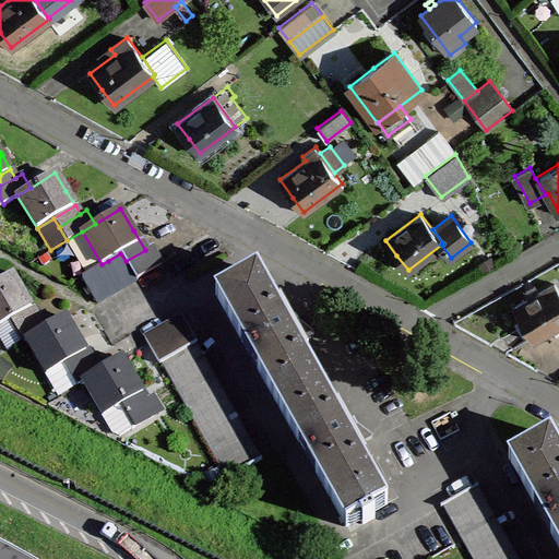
[(126,261),(137,278),(162,263),(152,246),(145,250),(126,261)]
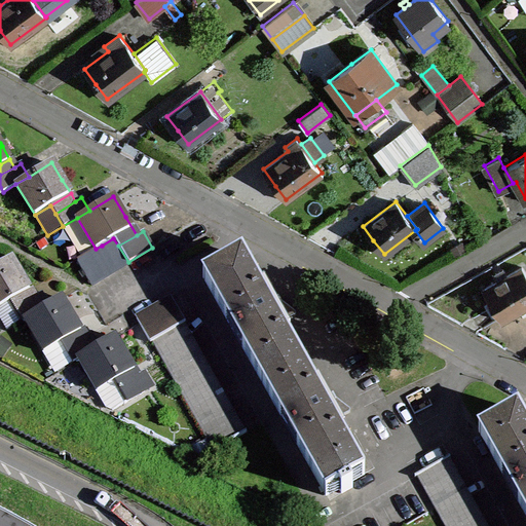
[(102,246),(116,269),(128,262),(118,246),(113,238),(102,246)]
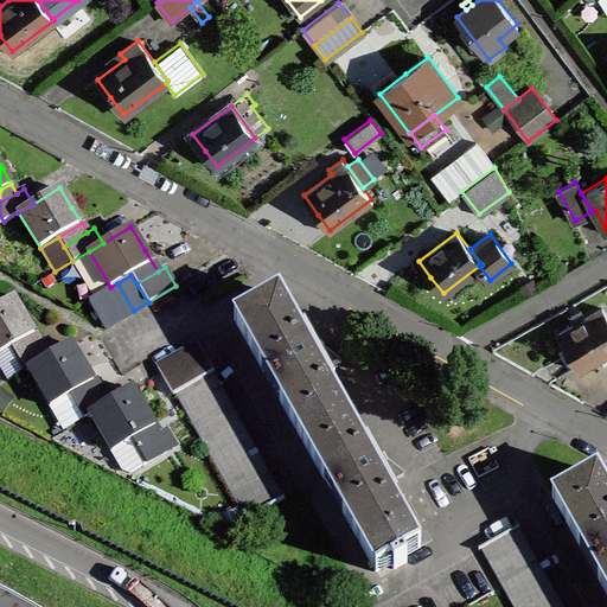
[(110,287),(103,292),(121,319),(134,311),(117,283),(110,287)]
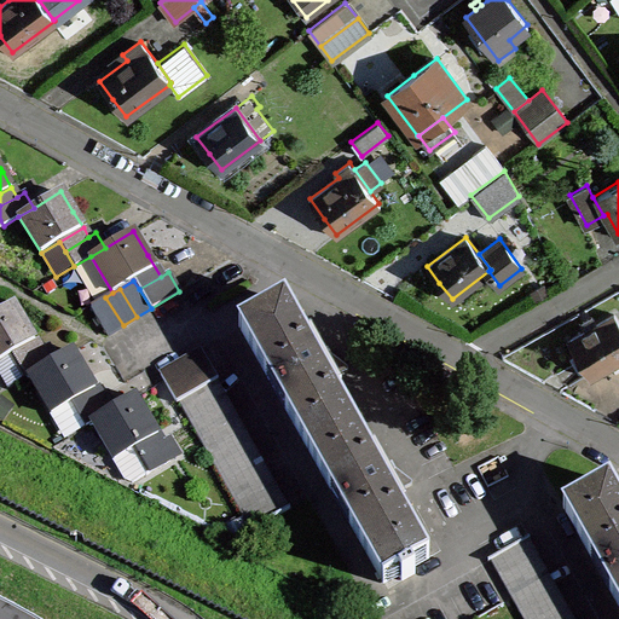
[(105,298),(91,306),(108,335),(123,325),(105,298)]
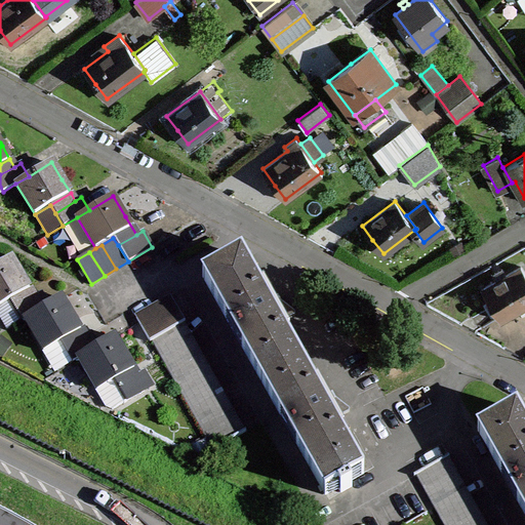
[(204,276),(263,380),(299,359),(284,333),(288,331),(281,318),(271,300),(264,286),(259,289),(241,255),(204,276)]
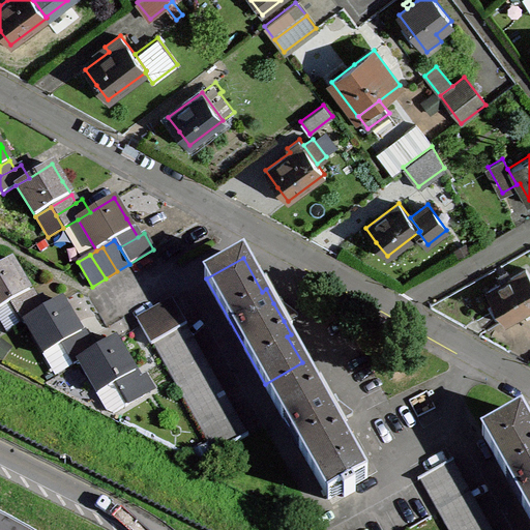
[(0,266),(0,308),(9,303),(30,291),(23,278),(11,260),(0,266)]
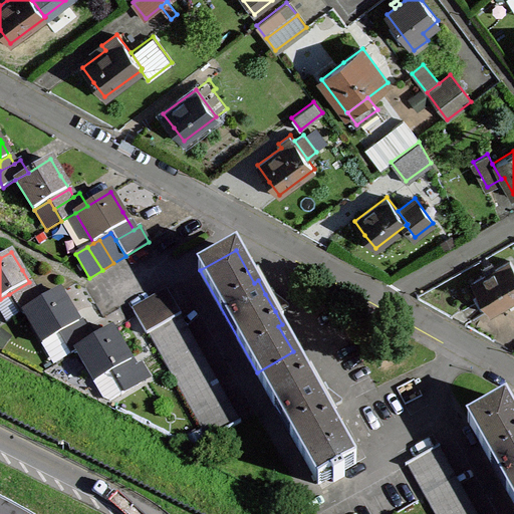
[(513,266),(510,259),(496,267),(486,273),(472,281),(482,299),(490,313),(513,298),(513,266)]
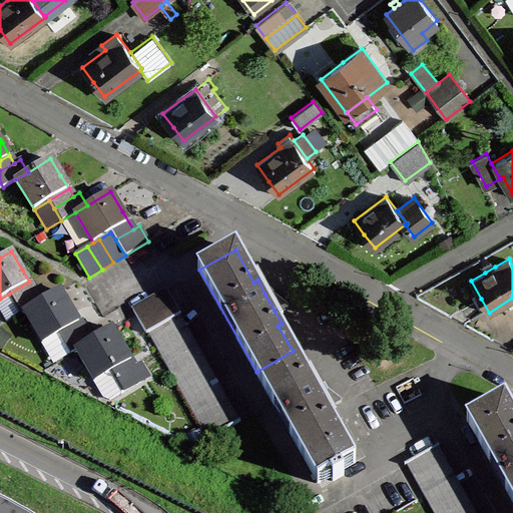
[(485,273),(495,267),(492,262),(482,268),(485,273)]
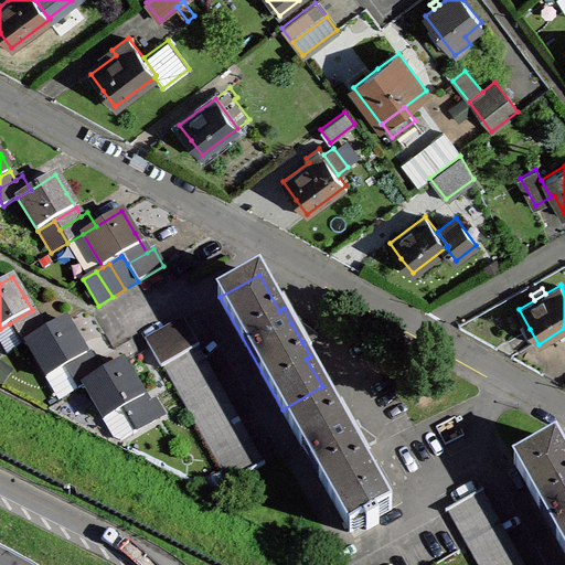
[(38,319),(32,310),(10,323),(16,332),(38,319)]
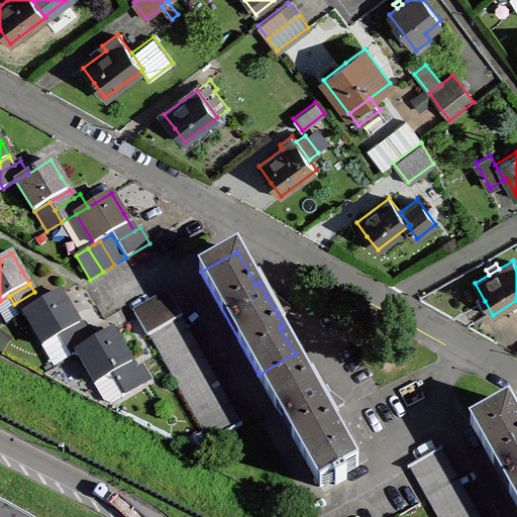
[(21,315),(22,316),(25,315),(47,301),(40,288),(34,292),(14,304),(21,315)]
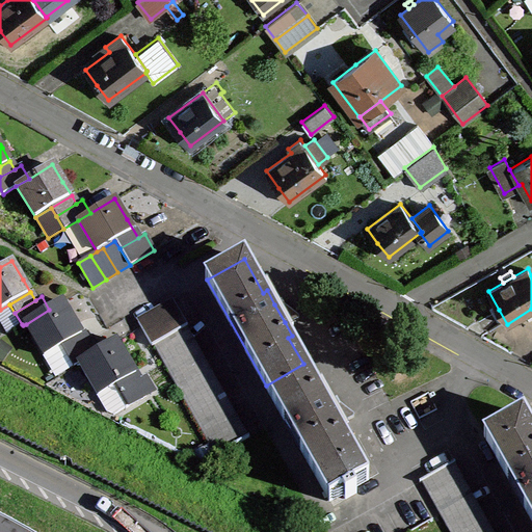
[(281,300),(274,304),(285,322),(295,316),(290,311),(284,306),(285,304),(282,299),(281,300)]
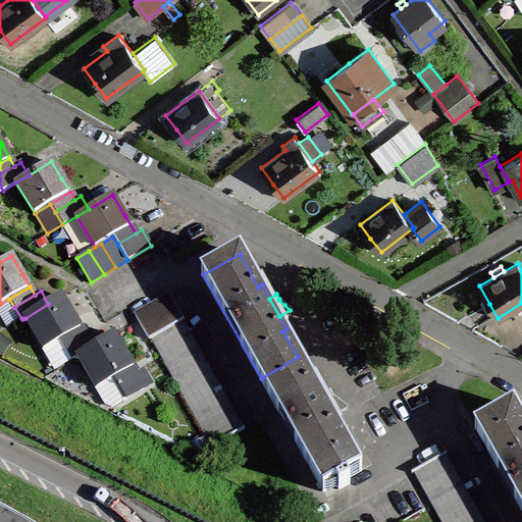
[(184,319),(170,296),(157,303),(170,326),(184,319)]
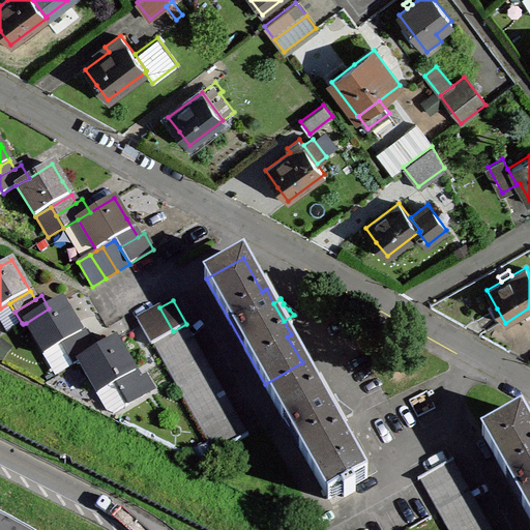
[(49,308),(26,323),(45,354),(60,345),(81,332),(71,318),(61,301),(49,308)]
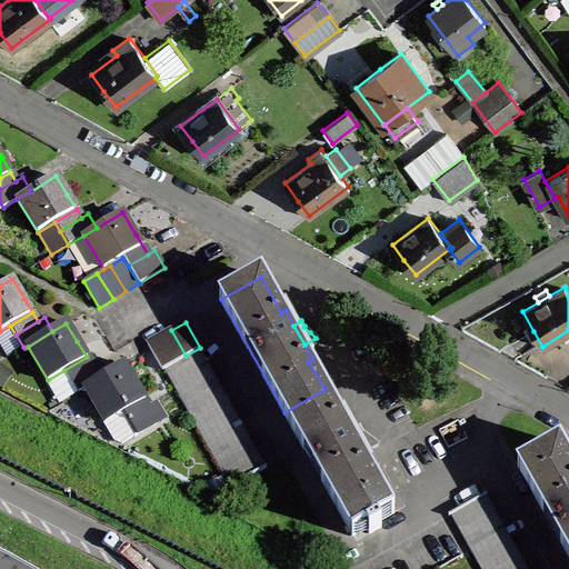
[(0,345),(7,357),(23,347),(16,335),(10,326),(0,331),(0,345)]
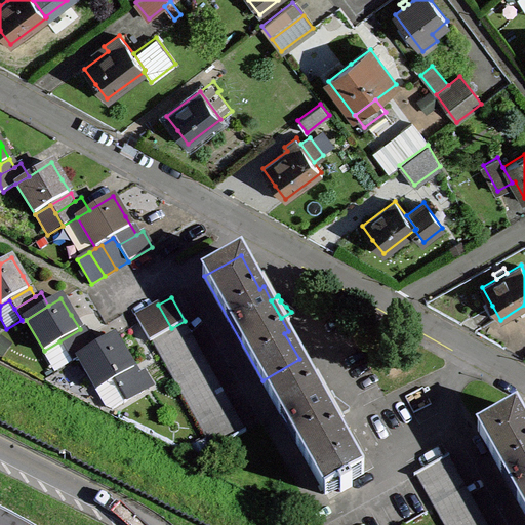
[(136,317),(150,340),(171,328),(158,305),(136,317)]
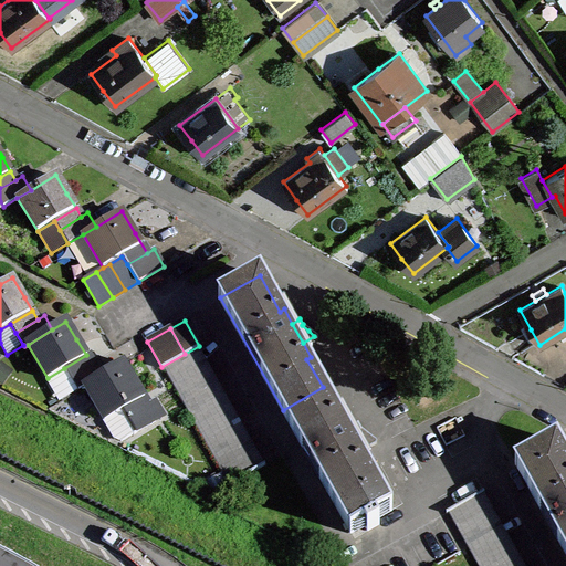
[(200,347),(199,346),(185,354),(161,367),(161,368),(165,366),(174,381),(203,365),(195,349),(200,347)]
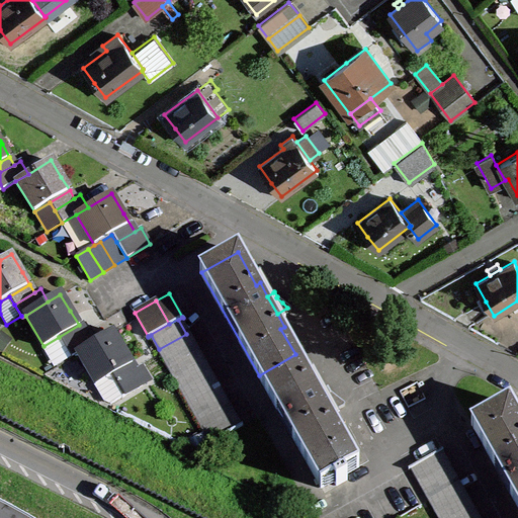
[(59,337),(64,344),(83,332),(79,325),(59,337)]
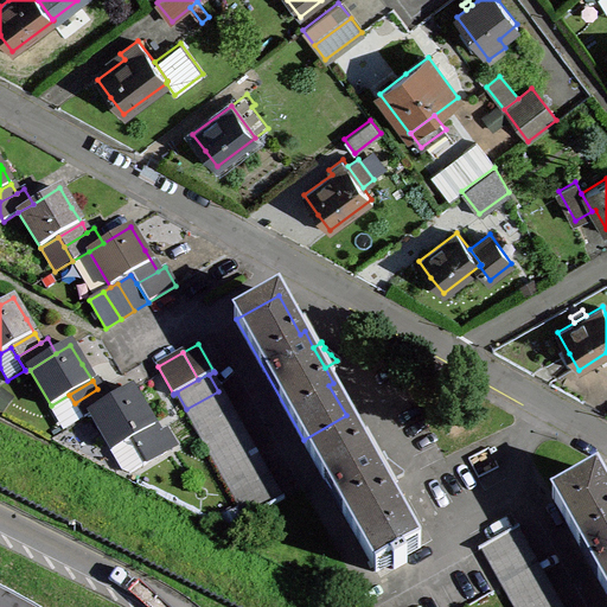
[(75,403),(84,419),(90,414),(114,400),(104,384),(97,389),(75,403)]
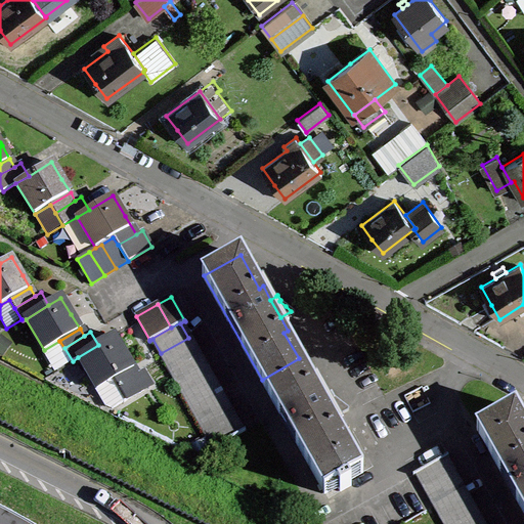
[(98,345),(78,357),(97,388),(113,379),(133,366),(124,353),(114,336),(98,345)]
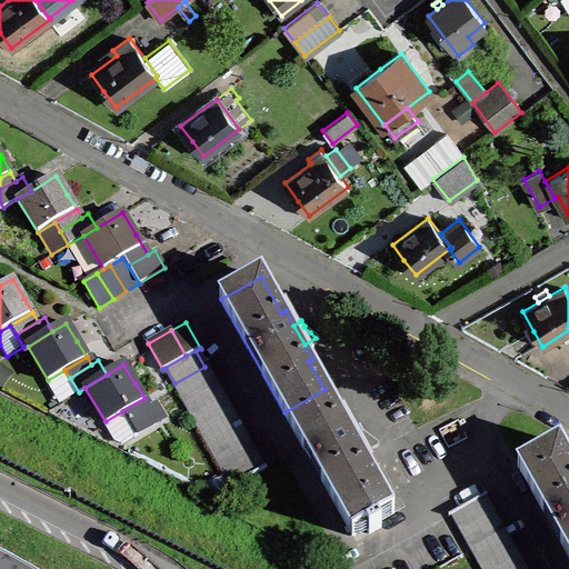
[(212,381),(205,367),(175,383),(182,398),(212,381)]
